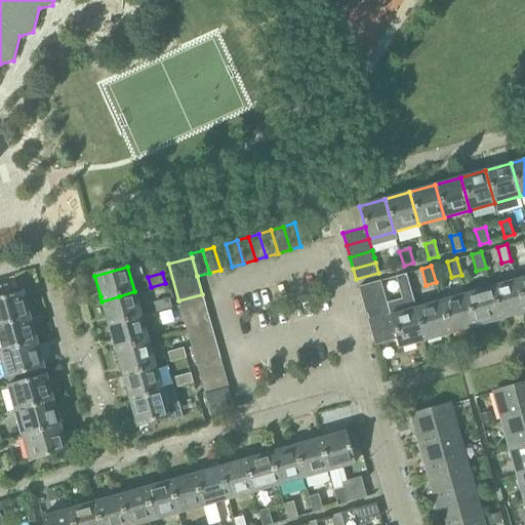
[(390,315),(391,316),(394,327),(397,338),(400,348),(426,340),(416,308),(415,308),(410,289),(411,288),(406,273),(397,276),(397,277),(395,277),(402,299),(387,304),(387,305),(390,315)]
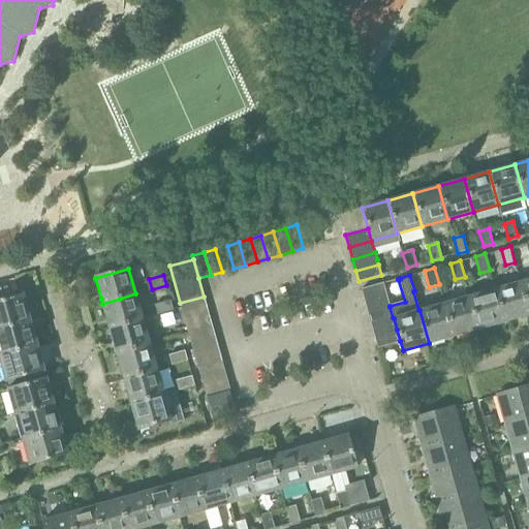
[(504,321),(528,314),(528,312),(525,299),(521,282),(495,289),(498,299),(504,321)]
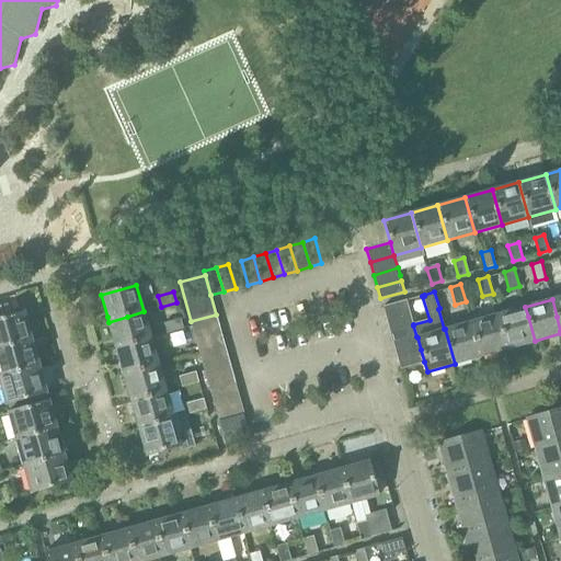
[(387,317),(387,319),(397,317),(410,313),(407,300),(384,306),(387,317)]
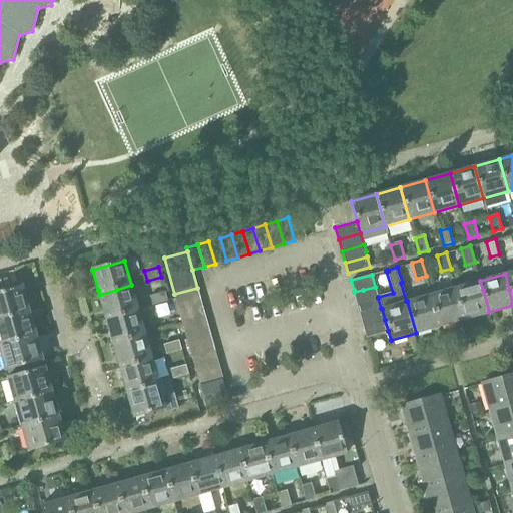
[(0,280),(0,318),(30,310),(23,286),(4,292),(1,280),(0,280)]
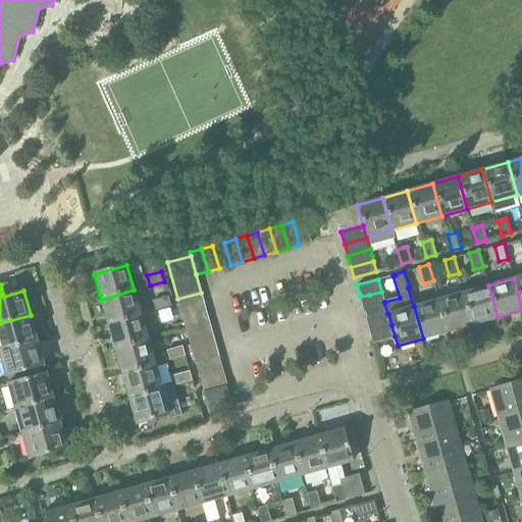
[(488,285),(464,292),(464,295),(473,324),(498,317),(491,295),(488,285)]
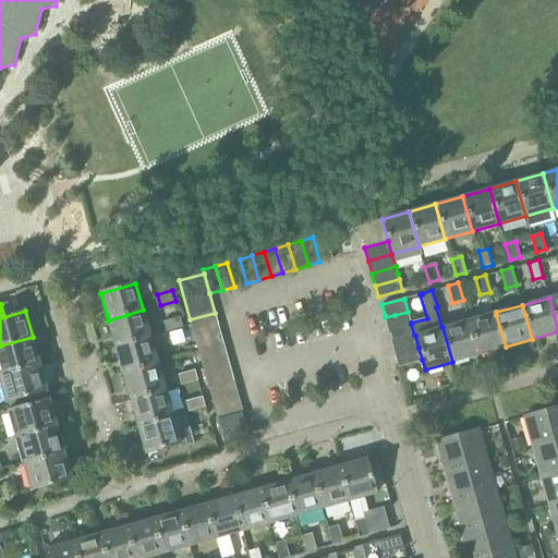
[(108,320),(116,347),(150,337),(144,315),(143,310),(126,315),(108,320)]
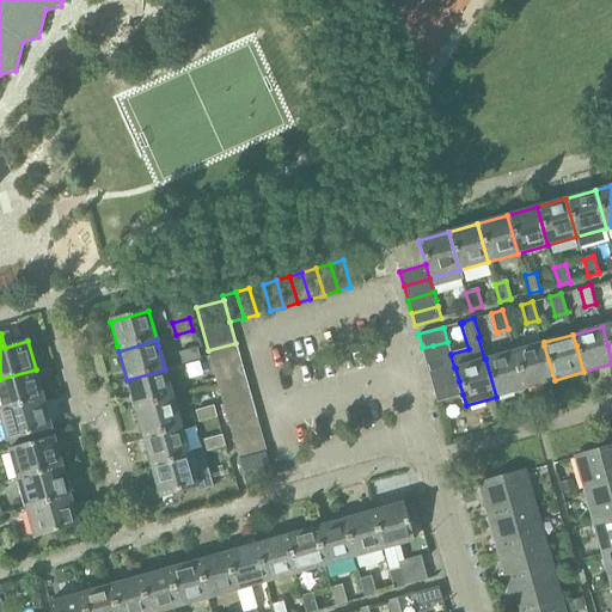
[(422,348),(426,362),(451,355),(451,354),(448,346),(447,342),(433,346),(422,348)]
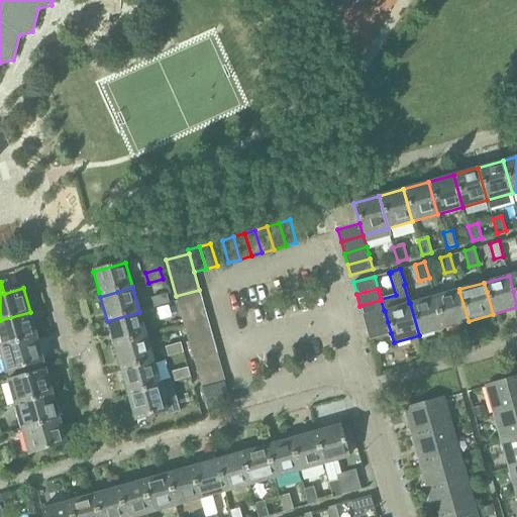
[(450,292),(434,296),(443,328),(469,321),(459,292),(459,289),(450,292)]
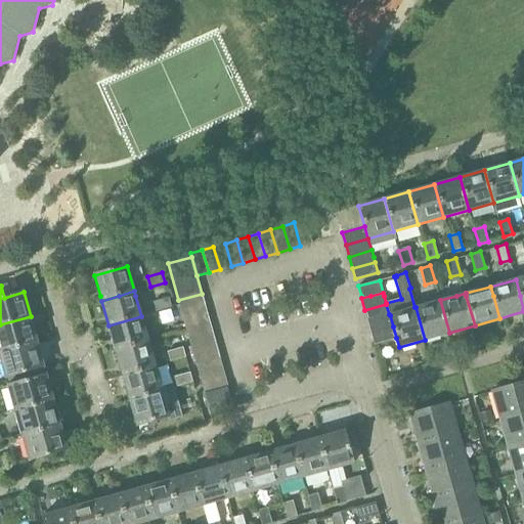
[(205,305),(202,296),(202,294),(178,300),(181,312),(205,305)]
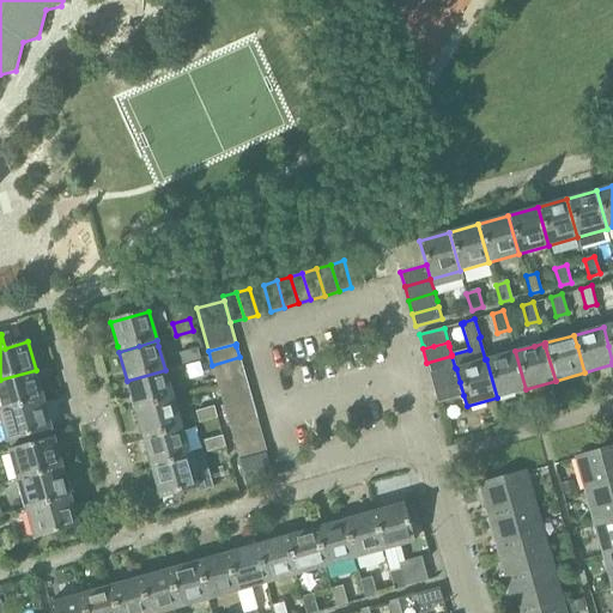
[(201,360),(198,349),(181,353),(183,365),(201,360)]
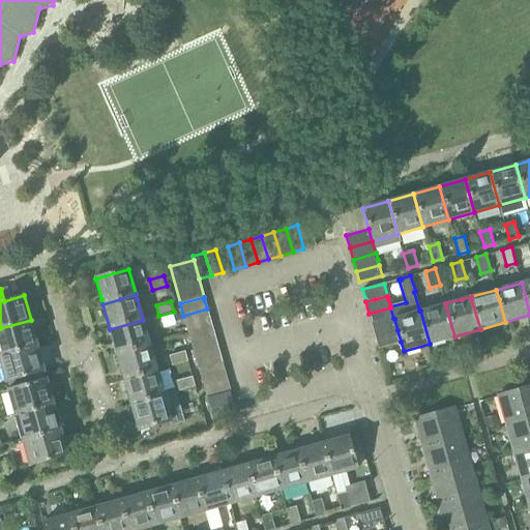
[(445,303),(420,311),(430,344),(454,336),(445,303)]
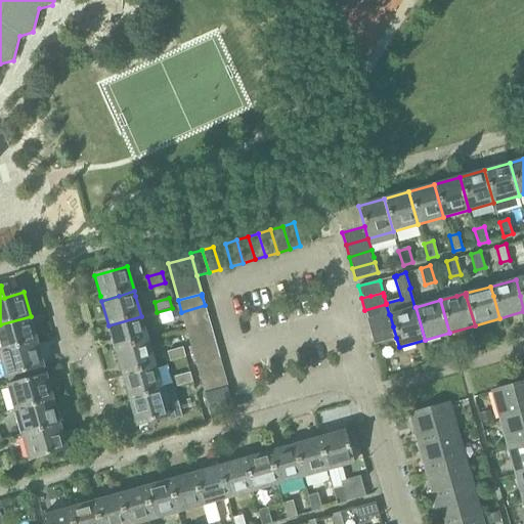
[(364,310),(368,321),(390,315),(389,314),(386,304),(364,310)]
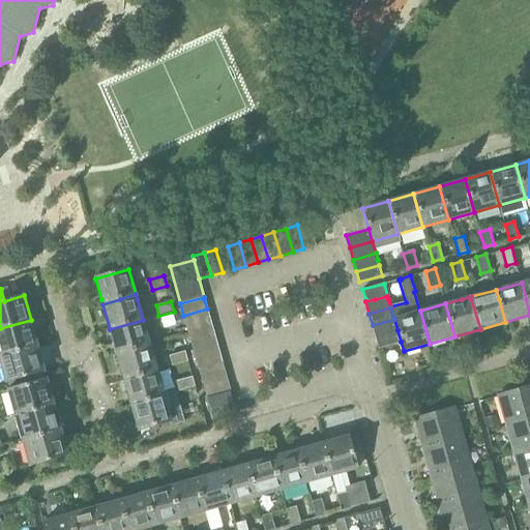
[(210,320),(207,308),(183,316),(187,327),(210,320)]
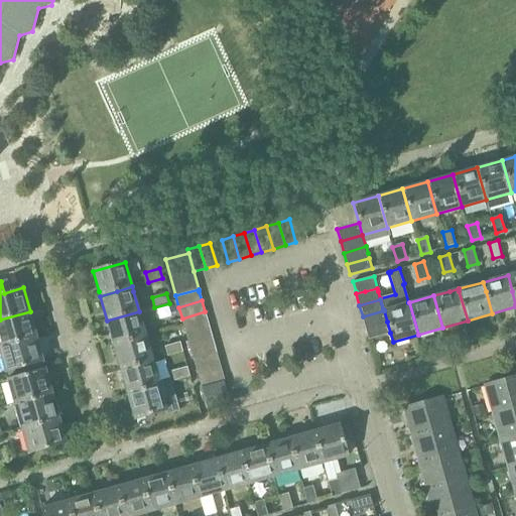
[(366,328),(387,321),(384,310),(363,316),(366,328)]
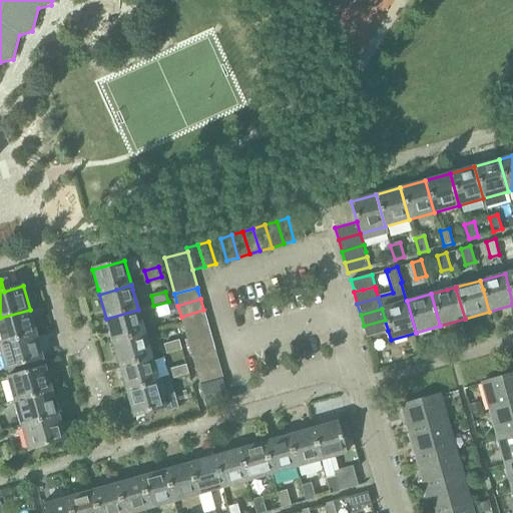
[(30,310),(0,318),(0,345),(37,335),(30,310)]
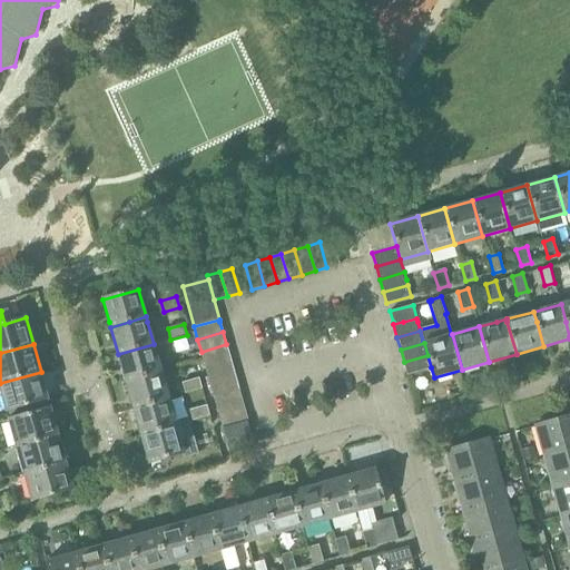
[(154,344),(118,354),(126,382),(161,371),(154,344)]
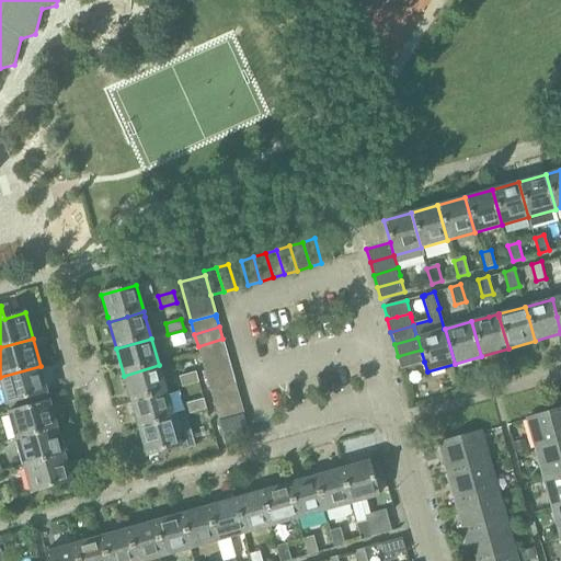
[(226,351),(222,339),(198,346),(202,358),(226,351)]
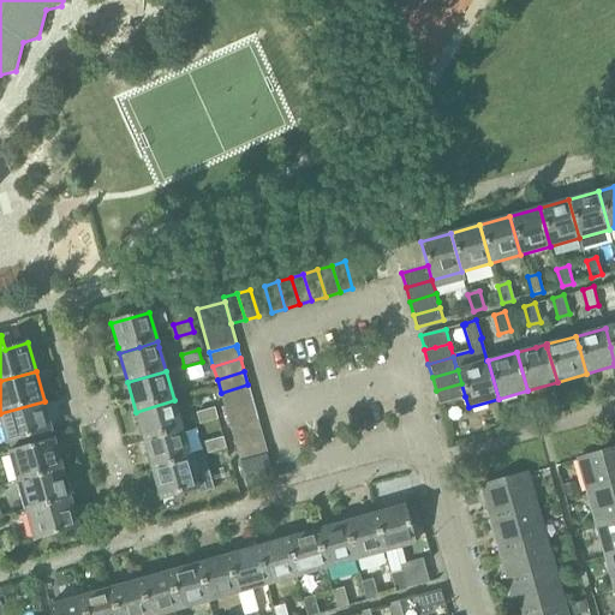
[(465,396),(461,383),(436,390),(440,404),(465,396)]
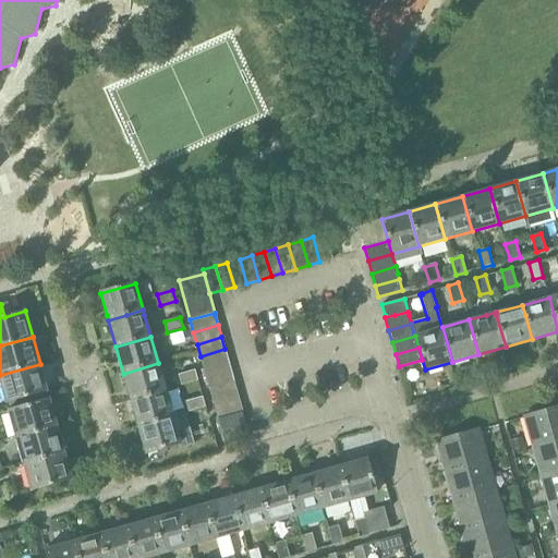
[(229,362),(225,349),(201,356),(204,368),(229,362)]
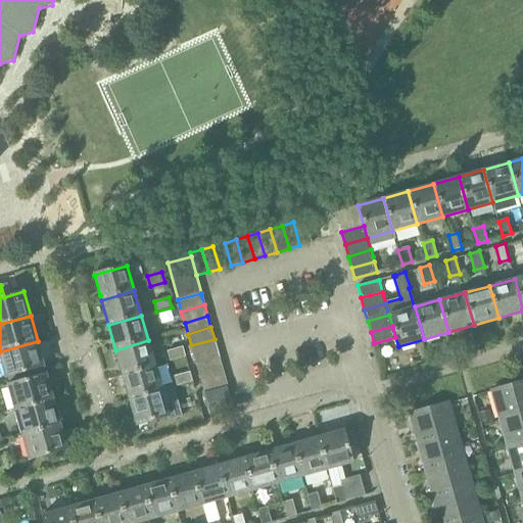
[(218,350),(215,339),(191,345),(194,358),(218,350)]
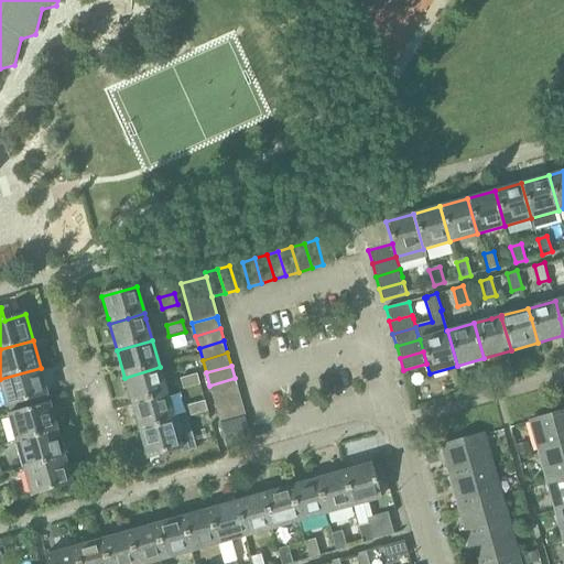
[(160,367),(125,378),(132,404),(167,394),(160,367)]
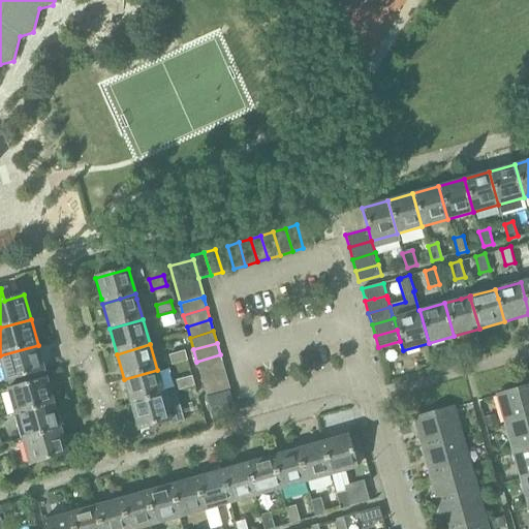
[(38,345),(0,355),(0,362),(6,382),(45,371),(38,345)]
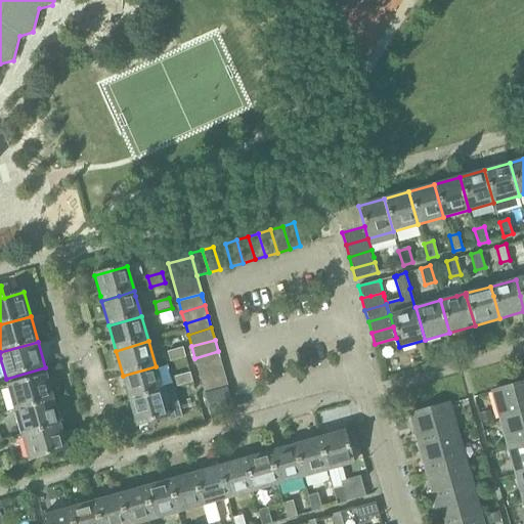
[(186,358),(183,348),(169,352),(171,362),(186,358)]
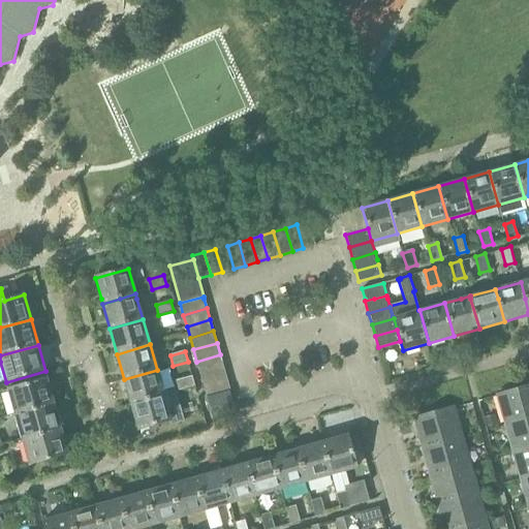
[(223,367),(220,354),(196,362),(199,374),(223,367)]
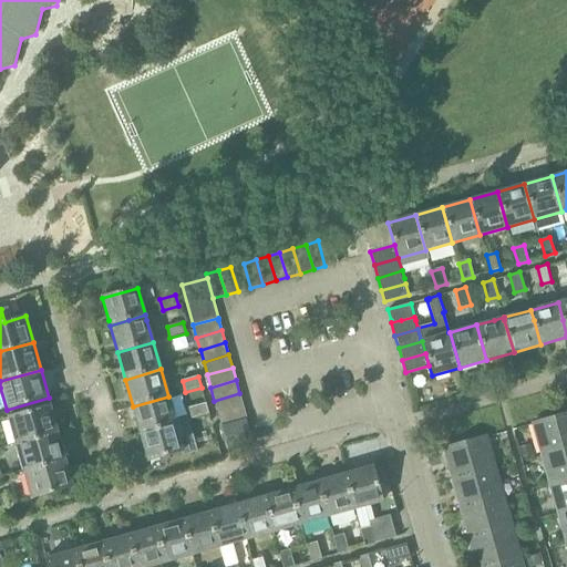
[(244,404),(239,393),(214,401),(218,412),(244,404)]
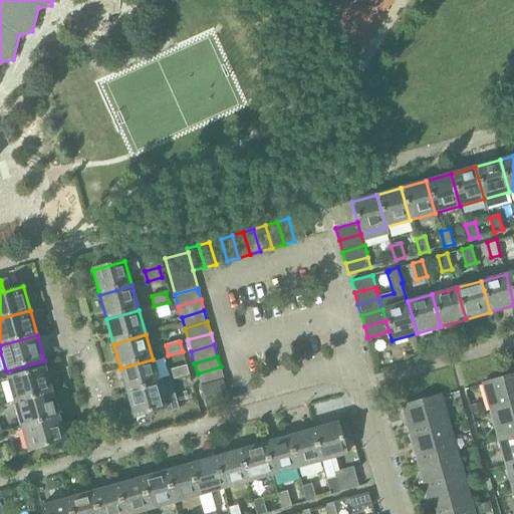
[(153,359),(120,368),(127,394),(160,384),(153,359)]
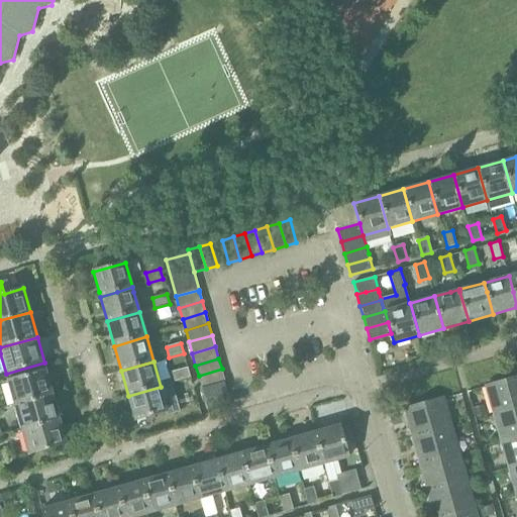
[(191,378),(188,369),(174,373),(176,382),(191,378)]
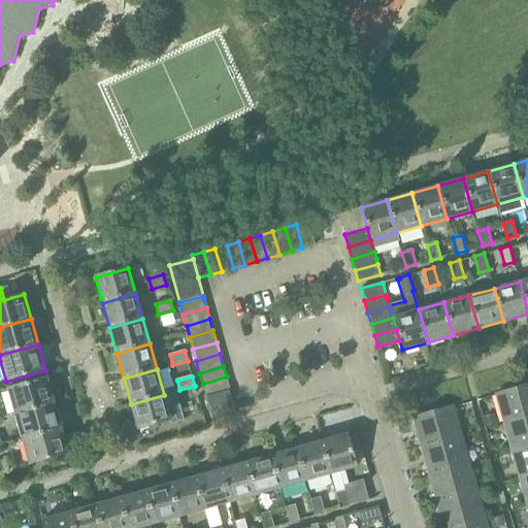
[(203,384),(206,396),(230,389),(227,376),(203,384)]
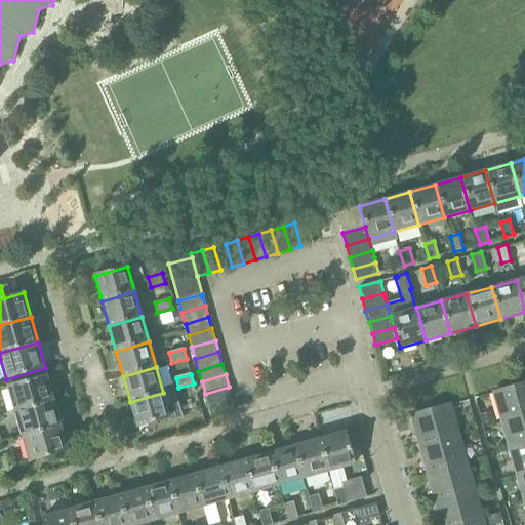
[(14,412),(53,401),(47,376),(8,388),(14,412)]
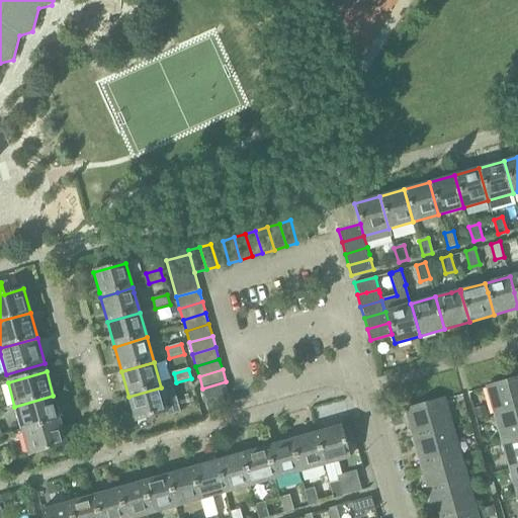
[(500,415),(517,409),(517,378),(487,387),(487,389),(493,387),(499,412),(494,413),(495,416),(500,415)]
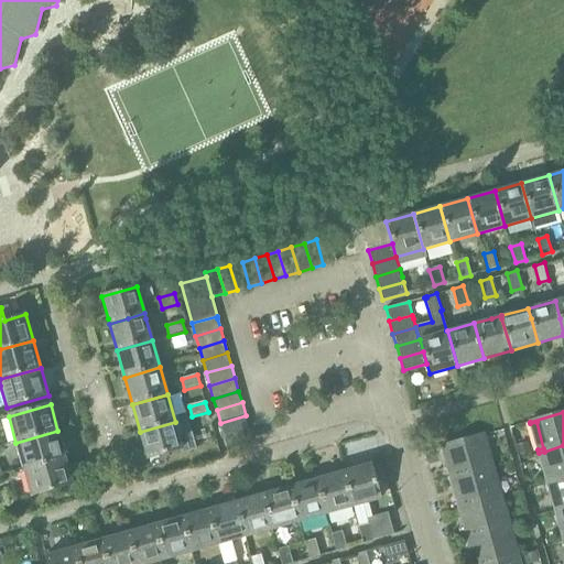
[(250,430),(246,415),(220,423),(224,437),(250,430)]
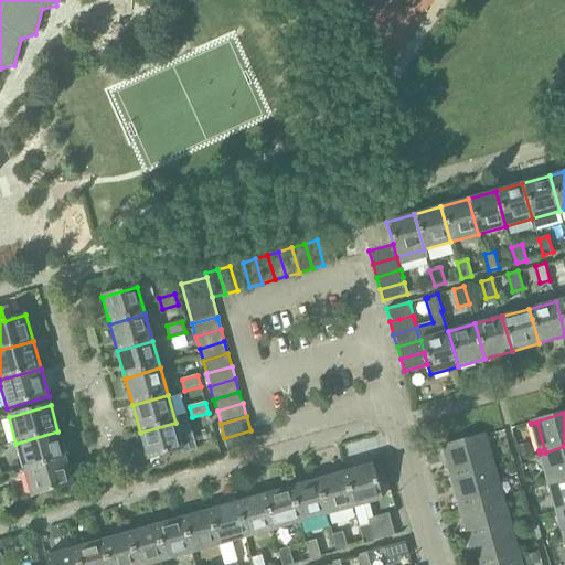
[(188,419),(176,423),(140,433),(148,460),(183,450),(184,455),(196,451),(188,419)]
